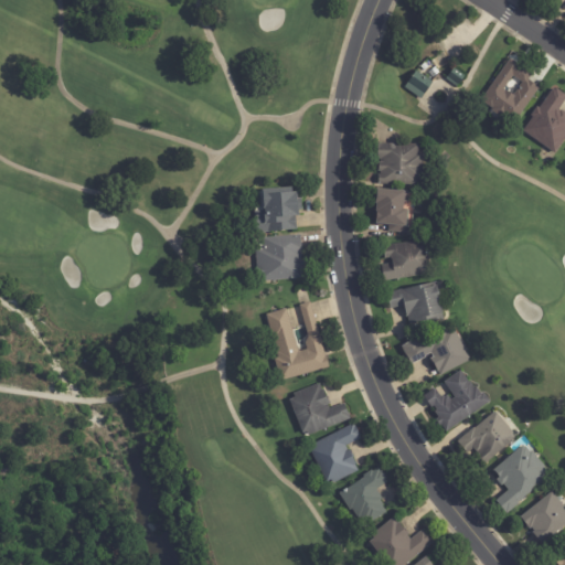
[(515,62),(521,65),(521,64),(531,72),(534,74),(530,80),(541,87),(515,123),(505,116),(503,119),(492,112),(494,109),(486,103),(488,99),(484,97),(512,59),(515,62)]
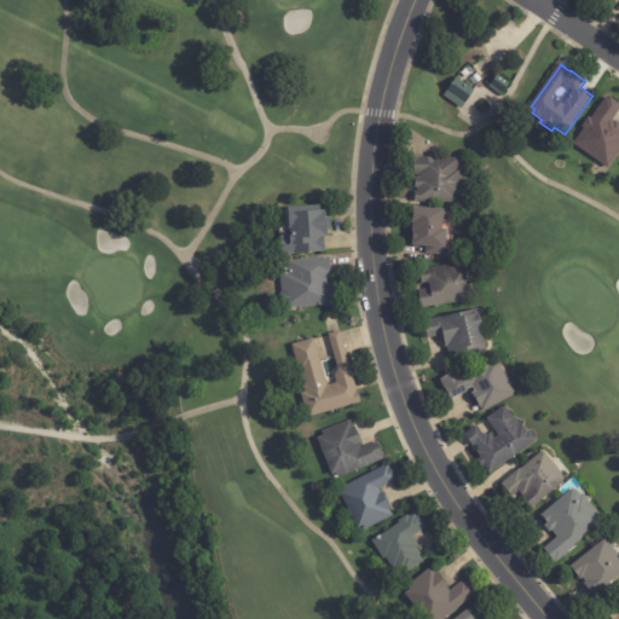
[(502,96),(490,87),(498,75),(510,84),(502,96)]
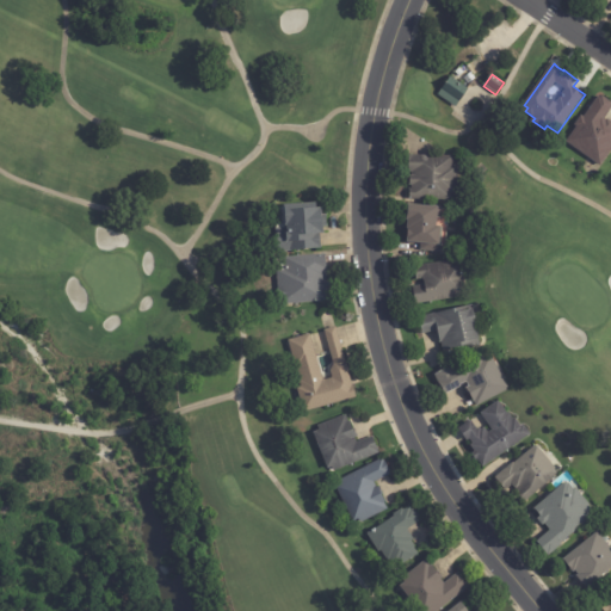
[(452,78),(469,88),(456,107),(438,94),(451,76),(452,78)]
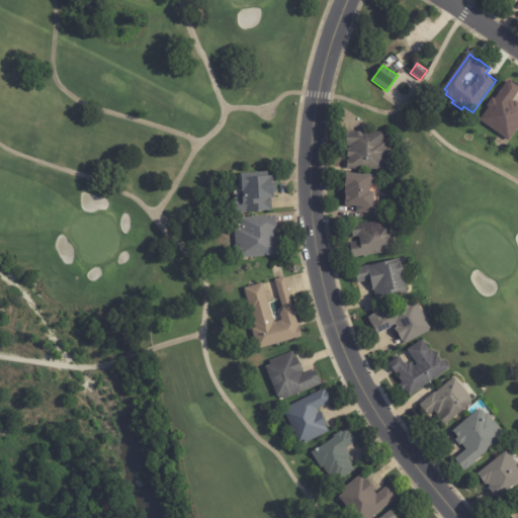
[(512,81),(517,85),(517,91),(512,100),(515,102),(516,100),(517,101),(517,128),(510,141),(481,120),(490,107),(488,106),(494,98),(496,99),(509,81),(511,82),(512,81)]
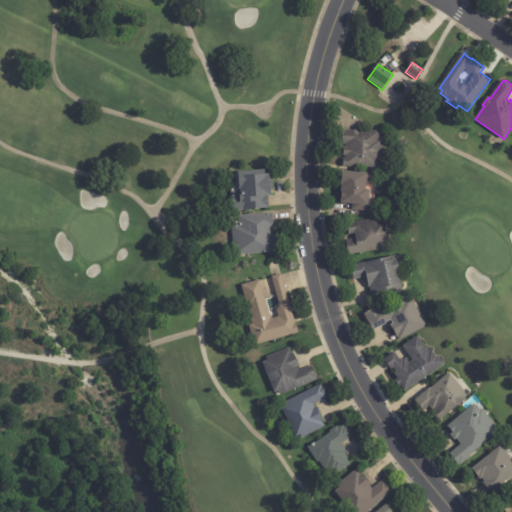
[(362,130),(378,131),(381,133),(380,140),(384,140),(384,163),(380,163),(380,168),(366,168),(366,167),(344,166),(344,158),(346,158),(346,155),(344,155),(344,147),(346,147),(346,144),(342,144),(343,130),(362,130)]
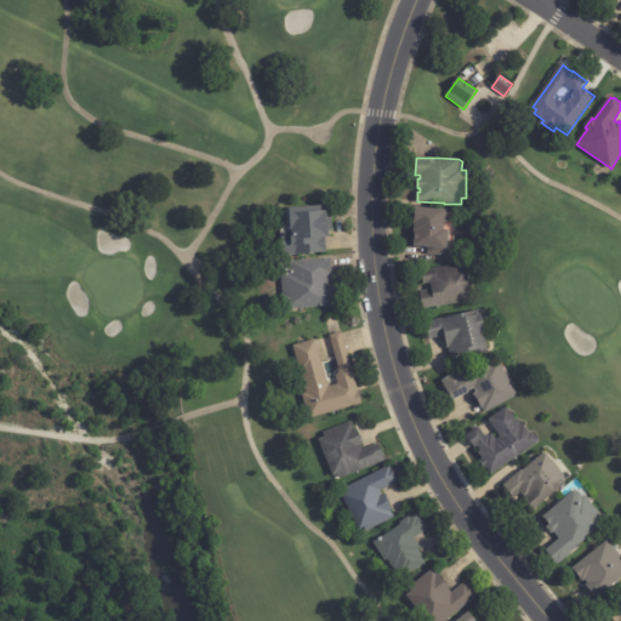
[(330,232),(331,237),(326,238),(328,252),(296,255),(296,256),(283,256),(281,228),(291,227),(290,208),(323,206),(324,211),(329,210),(329,218),(332,218),(334,231),(330,231),(330,232)]
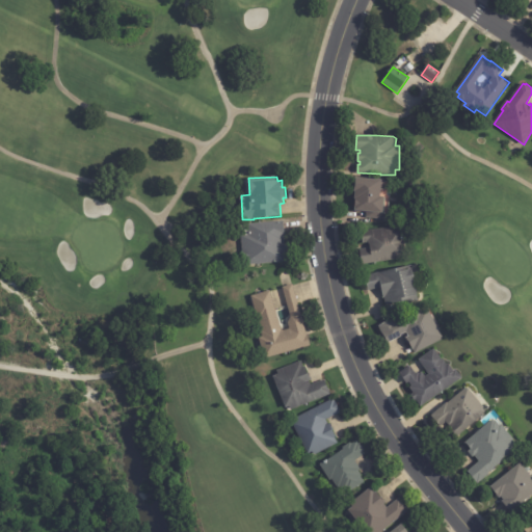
[(386,182),(386,190),(382,190),(381,196),(386,197),(384,211),(386,211),(386,219),(367,218),(367,212),(355,211),(356,198),(355,198),(356,191),(355,191),(356,178),(382,180),(382,181),(386,181),(386,182)]
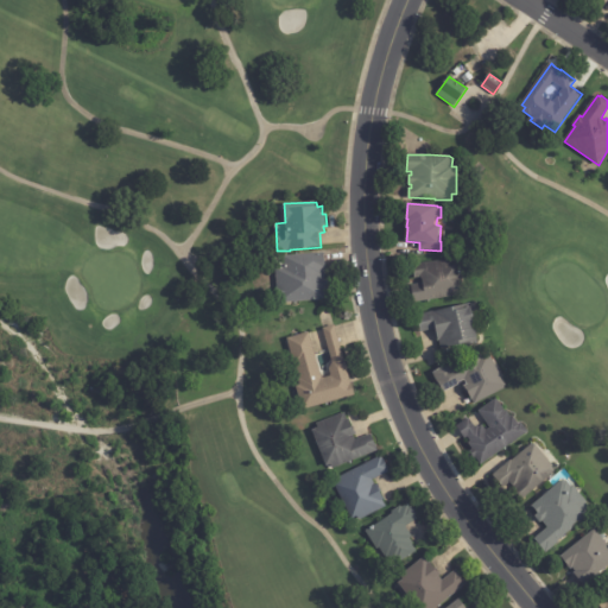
[(325,255),(327,276),(325,277),(325,282),(330,282),(330,290),(328,290),(328,296),(329,296),(329,299),(278,304),(278,298),(277,299),(276,289),(278,289),(276,258),(324,254),(325,255)]
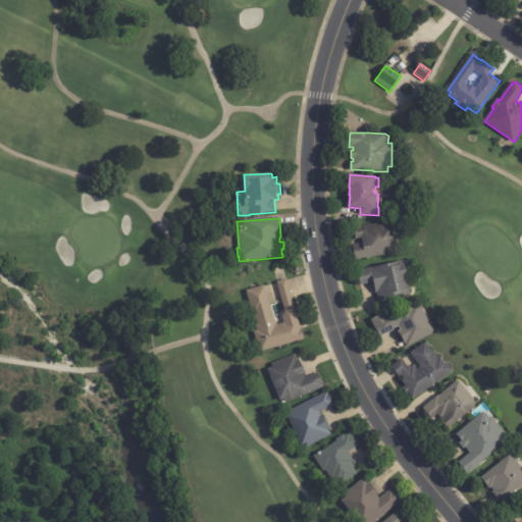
[(356,258),(354,245),(364,244),(363,239),(356,240),(355,227),(395,221),(400,253),(356,260),(356,258)]
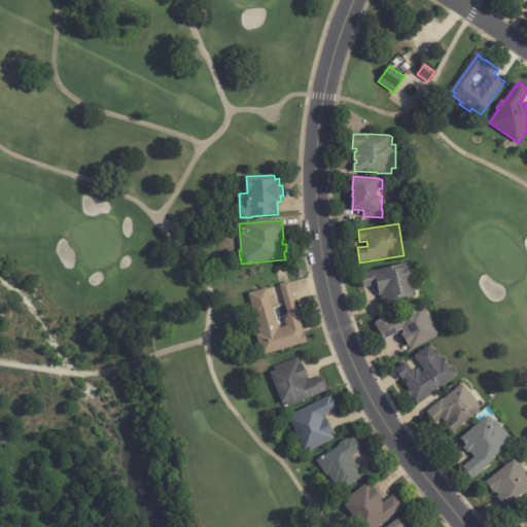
[(387,302),(383,303),(382,295),(380,295),(378,285),(365,288),(361,274),(376,270),(377,271),(409,264),(410,267),(413,280),(412,281),(415,292),(414,292),(415,297),(403,301),(402,299),(387,302)]
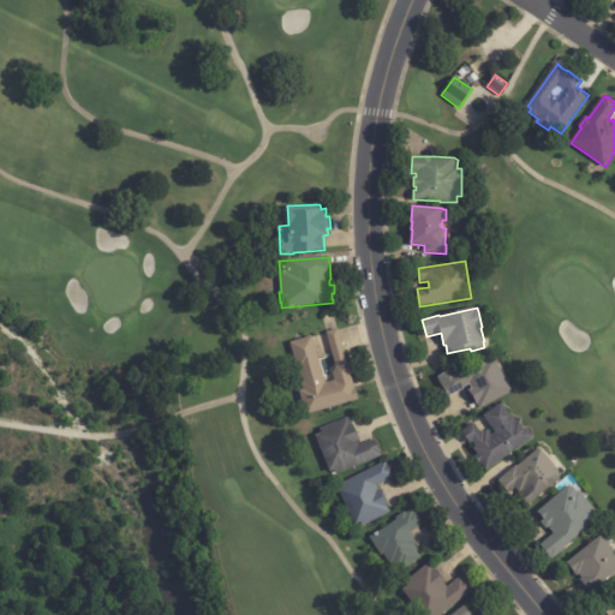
[(339,332),(359,400),(306,416),(300,392),(304,390),(302,383),(304,383),(300,370),(298,370),(291,342),(312,336),(326,382),(328,383),(335,381),(333,374),(336,368),(327,333),(339,329),(339,332)]
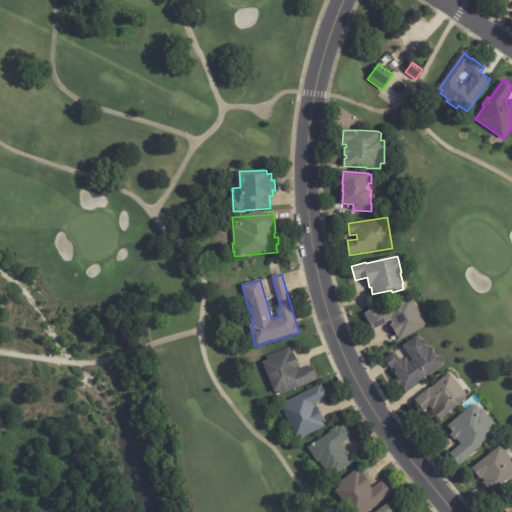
[(392,327),(391,326),(394,324),(392,320),(387,323),(387,324),(374,331),(365,314),(379,307),(380,310),(404,297),(407,301),(412,298),(427,325),(425,326),(425,328),(400,341),(393,328),(392,327)]
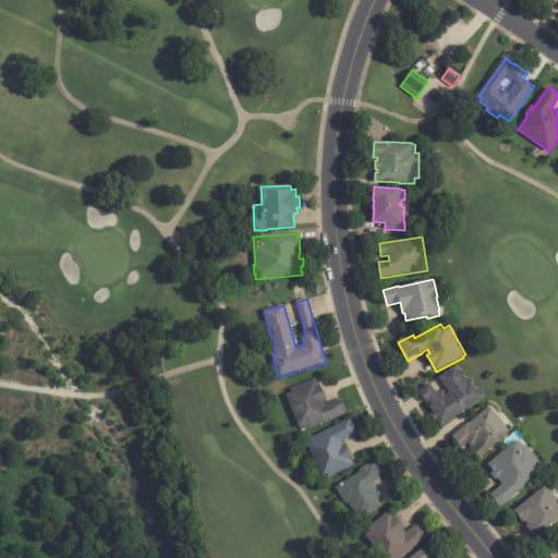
[(478,388),(485,397),(443,427),(437,421),(435,422),(432,415),(435,413),(431,407),(433,405),(429,401),(427,403),(420,392),(432,384),(437,392),(439,391),(440,393),(444,391),(447,396),(450,393),(444,383),(440,378),(457,366),(464,378),(465,378),(470,383),(471,381),(476,389),(478,388)]
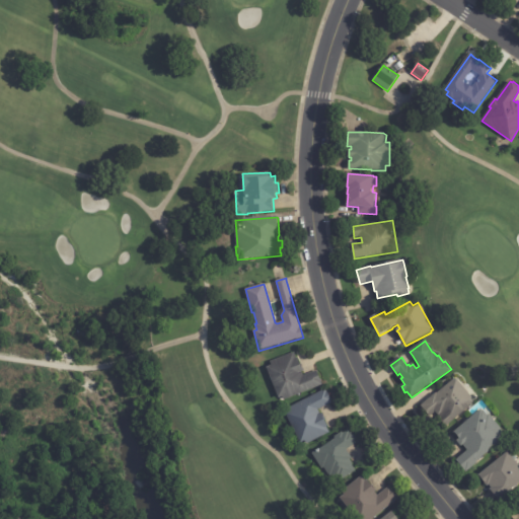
[(295,354),(297,359),(298,358),(302,368),(303,368),(304,371),(302,372),(304,376),(317,371),(323,385),(284,400),(283,397),(279,398),(267,368),(272,366),(271,362),(294,353),(295,354)]
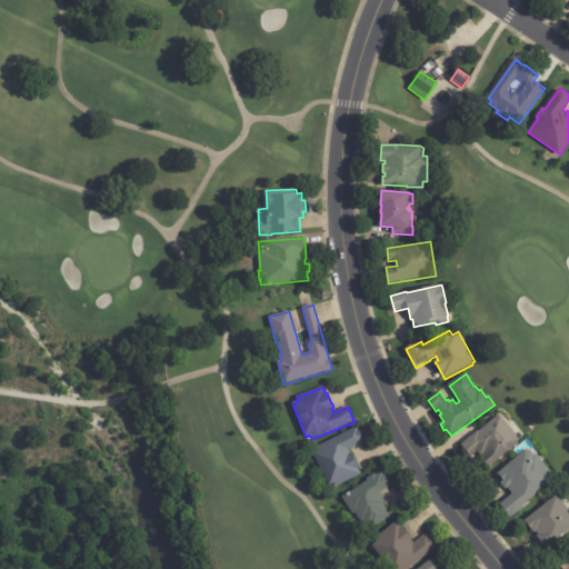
[(508,425),(519,437),(517,438),(521,442),(489,468),(481,459),(482,458),(479,452),(471,458),(462,447),(463,446),(462,445),(479,431),(479,432),(499,416),(501,418),(502,417),(508,425)]
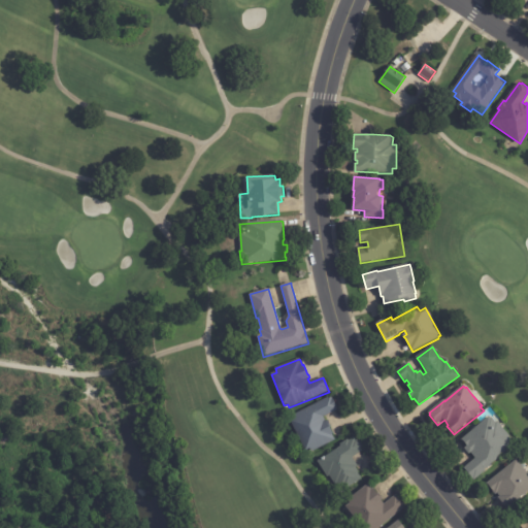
[(335,411),(324,418),(326,422),(328,421),(330,424),(329,425),(333,434),(332,435),(335,441),(312,453),(310,449),(306,451),(291,422),(295,420),(293,417),(331,396),(333,399),(337,407),(336,408),(337,410),(335,411)]
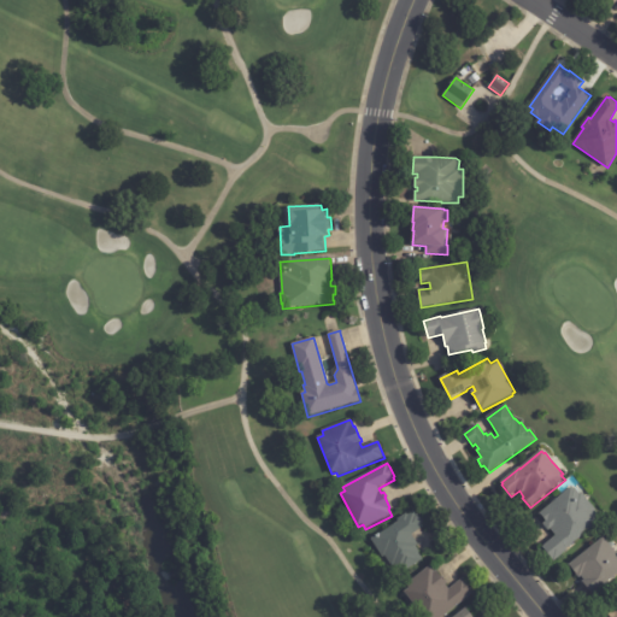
[(589,505),(595,511),(593,512),(598,518),(597,519),(599,522),(565,551),(566,552),(554,562),(553,560),(552,562),(541,548),(554,536),(550,530),(547,532),(542,524),(545,522),(539,515),(570,488),(573,489),(574,488),(579,495),(580,493),(589,505)]
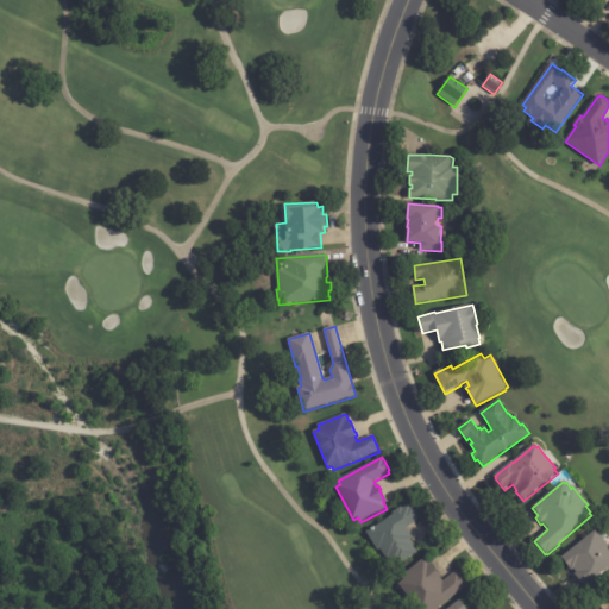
[(416,522),(407,529),(413,539),(410,540),(415,546),(413,546),(418,553),(397,566),(394,562),(393,563),(389,559),(387,560),(380,550),(378,551),(366,533),(376,527),(376,528),(394,515),(393,514),(402,507),(403,509),(409,506),(412,509),(413,508),(418,516),(415,518),(418,521),(416,522)]
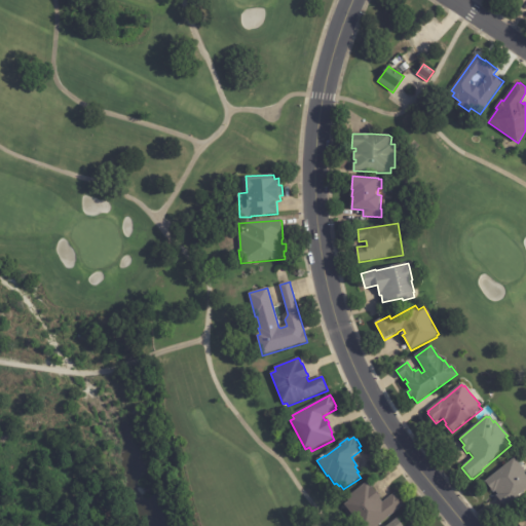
[(520,463),(525,472),(525,491),(505,508),(497,496),(498,495),(495,492),(494,493),(486,482),(516,458),(520,463)]
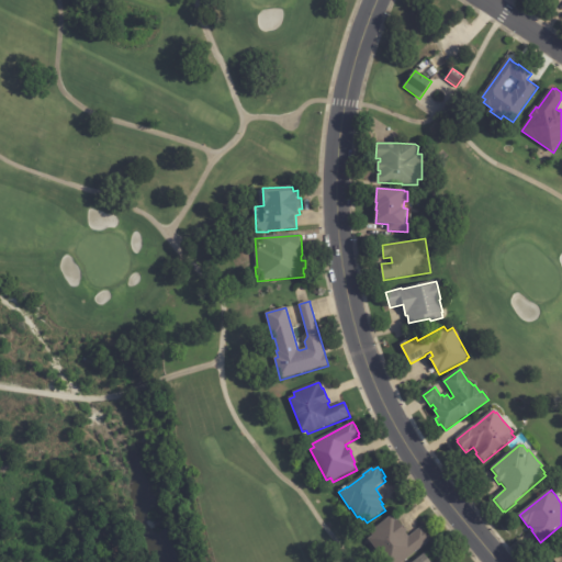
[(394,518),(396,521),(397,520),(405,530),(406,529),(408,532),(406,534),(409,538),(422,528),(424,530),(423,530),(431,541),(405,561),(385,561),(371,543),(380,536),(375,530),(392,516),(394,518)]
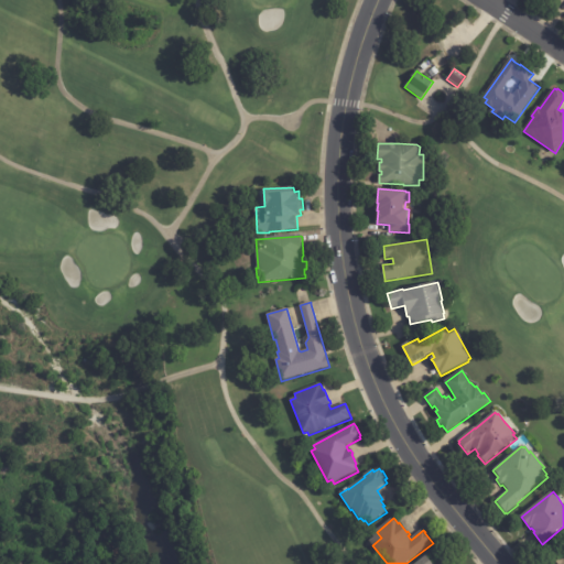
[(563,563),(556,563),(552,559),(563,549),(563,550),(563,563)]
